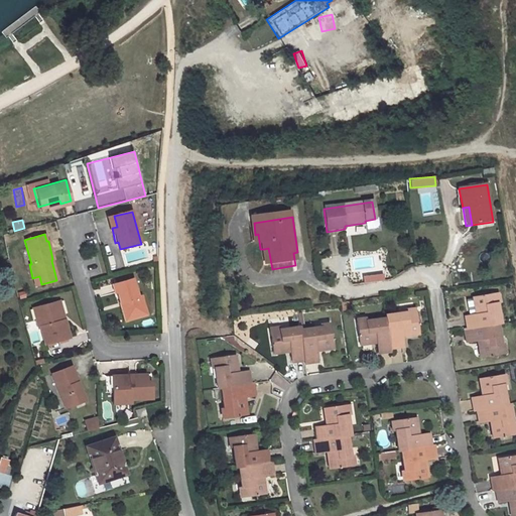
[(268,248),(264,249),(267,270),(272,269),(268,248)]
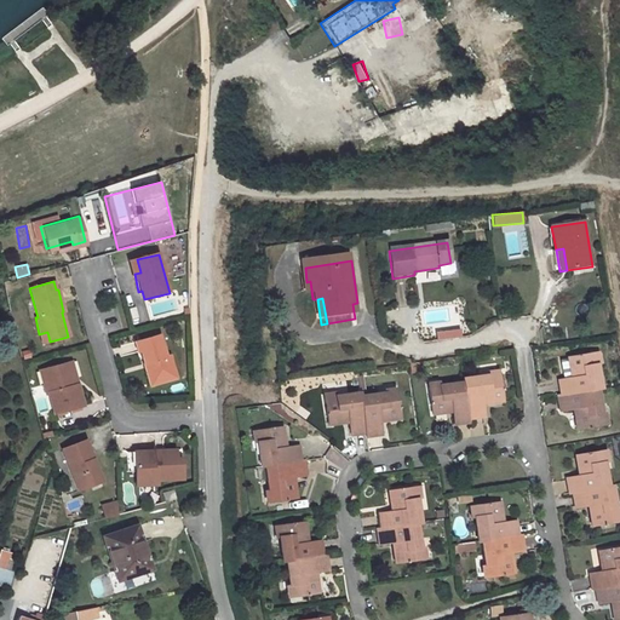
[(144,306),(130,308),(132,325),(145,322),(144,306)]
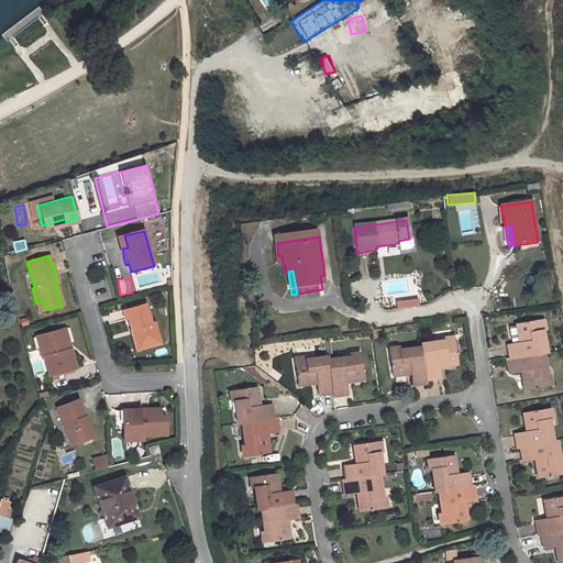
[(43,301),(35,304),(37,311),(45,310),(43,301)]
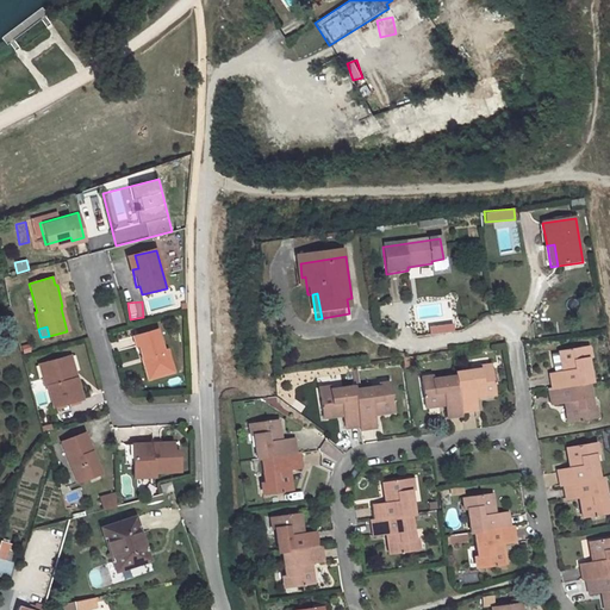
[(159,330),(137,336),(139,347),(143,359),(145,358),(147,363),(144,363),(148,374),(157,372),(159,378),(175,374),(168,350),(165,352),(159,330)]
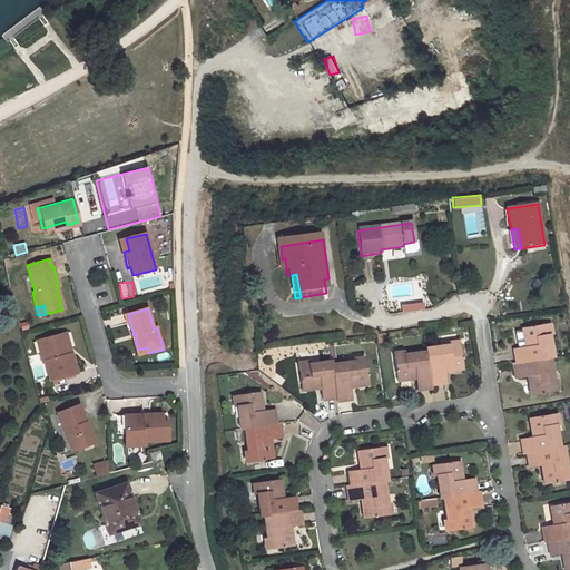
[(552,326),(526,330),(528,342),(530,342),(532,347),(517,350),(519,365),(554,360),(558,359),(552,326)]
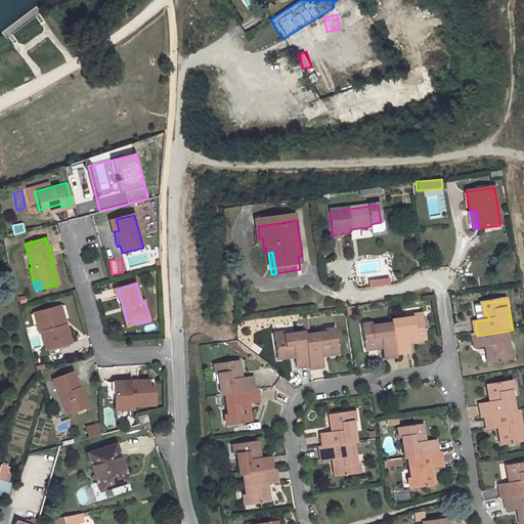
[(58,307),(54,308),(59,326),(63,325),(58,307)]
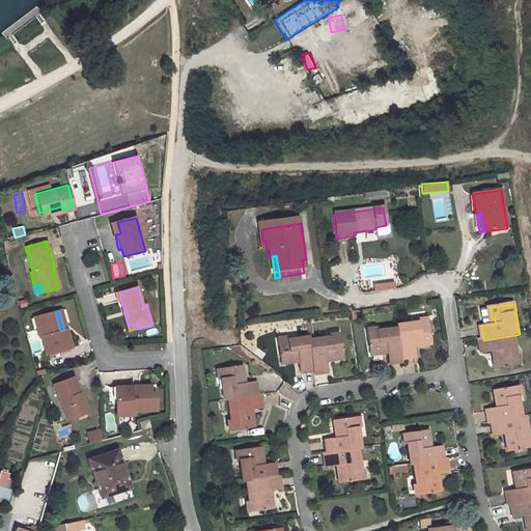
[(55,312),(37,317),(40,328),(36,329),(38,338),(40,337),(45,355),(70,348),(64,330),(60,331),(55,312)]
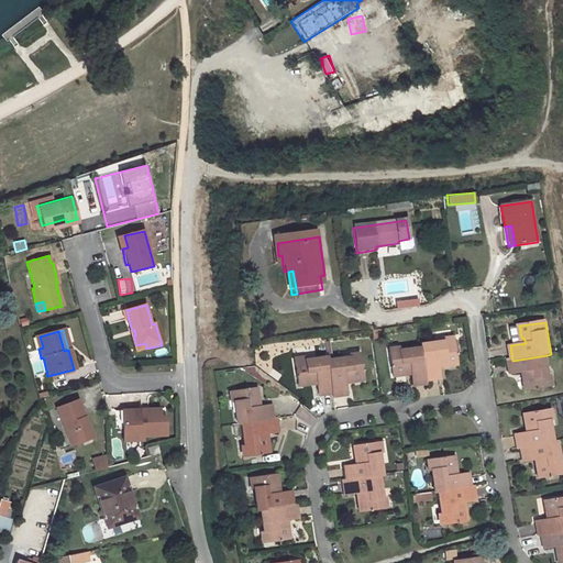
[(441,381),(439,366),(444,365),(444,367),(459,365),(454,341),(423,344),(423,348),(428,382),(441,381)]
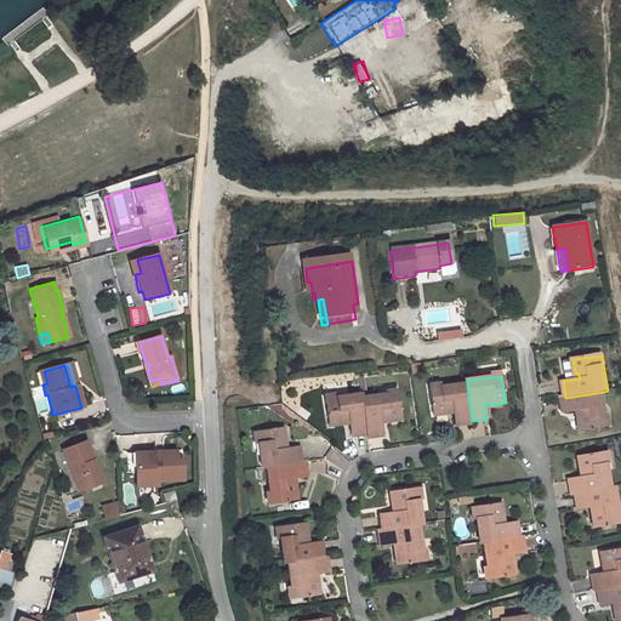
[(160,379),(151,381),(157,389),(161,385),(160,379)]
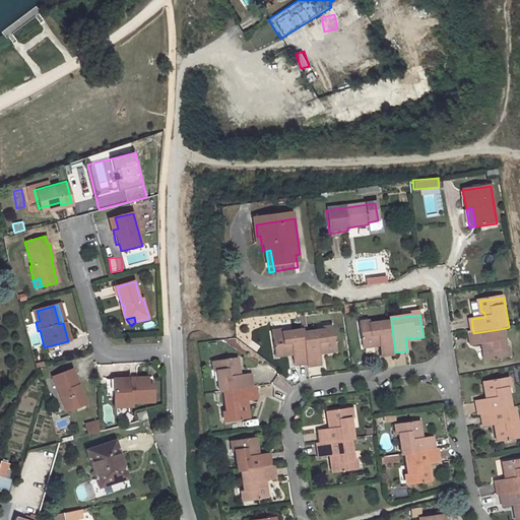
[(376,347),(376,344),(381,344),(383,358),(396,355),(395,352),(391,321),(362,325),(365,349),(376,347)]
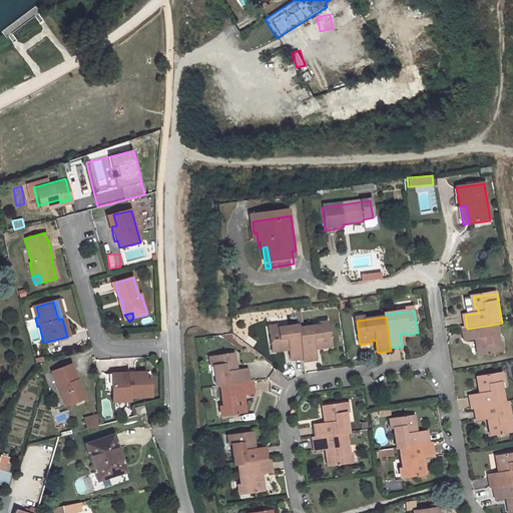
[(467,329),(465,329),(467,342),(480,340),(481,344),(478,345),(480,357),(504,353),(499,324),(467,329)]
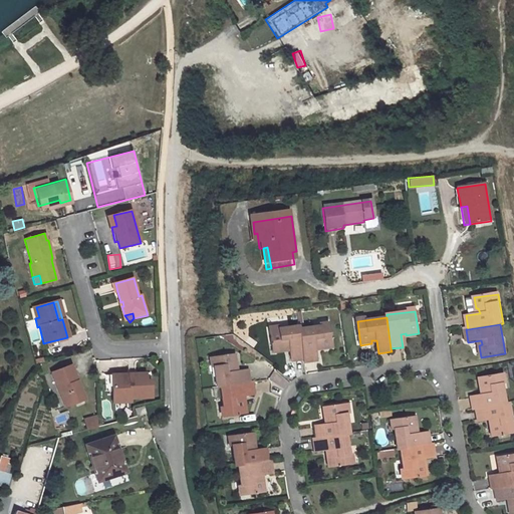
[(330,326),(301,330),(305,361),(305,364),(318,362),(316,349),(321,348),(322,350),(333,349),(330,326)]
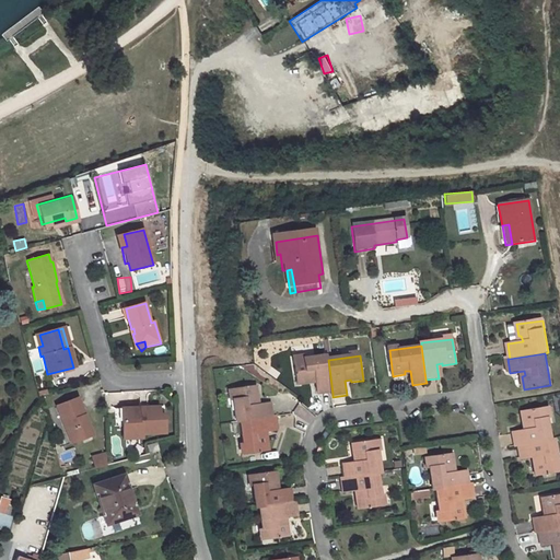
[(327,357),(295,361),(299,387),(312,386),(311,383),(316,382),(318,396),(333,394),(328,360),(327,357)]
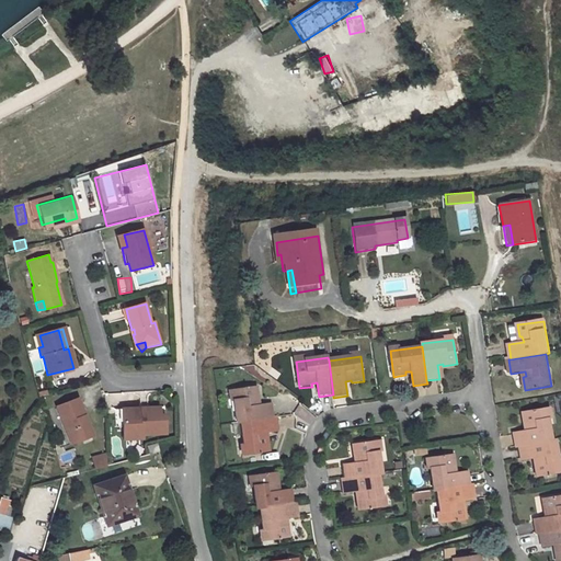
[(258,388),(232,390),(237,422),(240,422),(273,418),(272,405),(258,407),(258,401),(260,400),(258,388)]
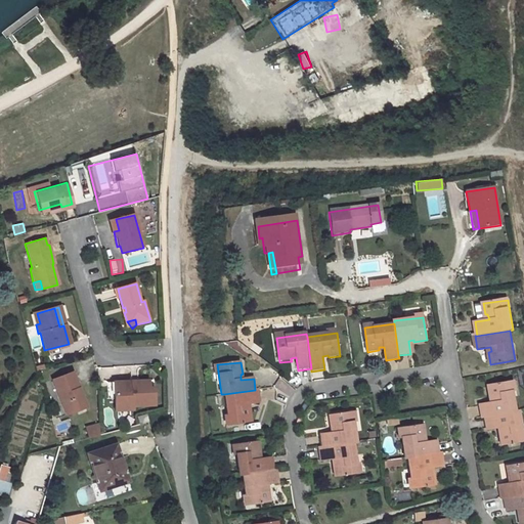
[(74,374),(54,382),(63,406),(68,405),(72,416),(87,409),(74,374)]
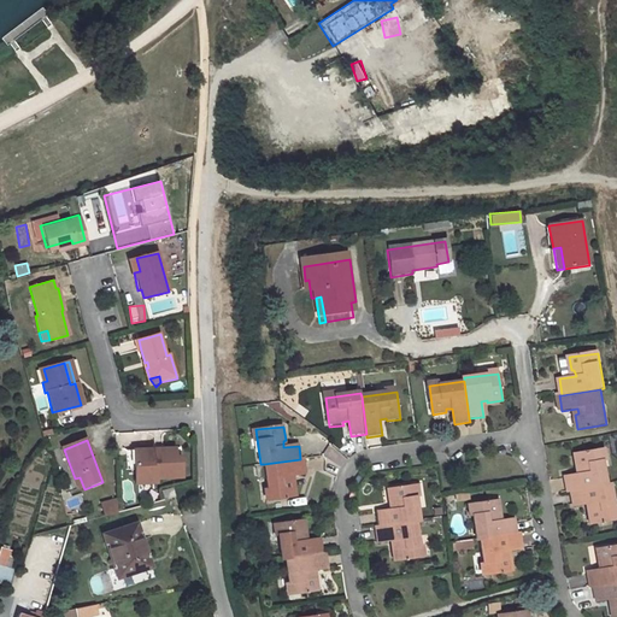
[(157,450),(141,450),(142,464),(137,464),(139,485),(159,483),(159,479),(183,477),(182,447),(164,448),(162,451),(157,451),(157,450)]
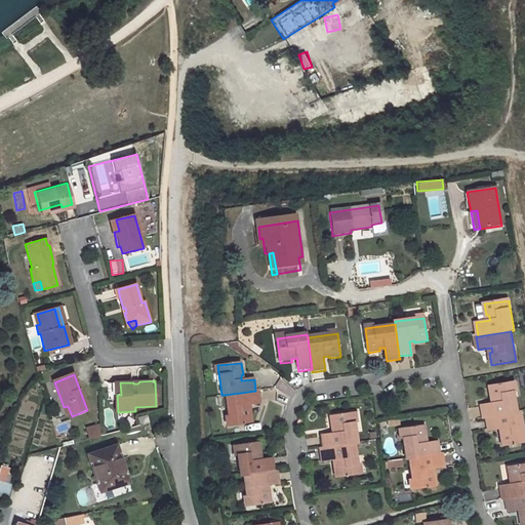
[(516,380),(491,384),(493,396),(496,395),(497,400),(483,402),(485,417),(488,417),(521,412),(516,380)]
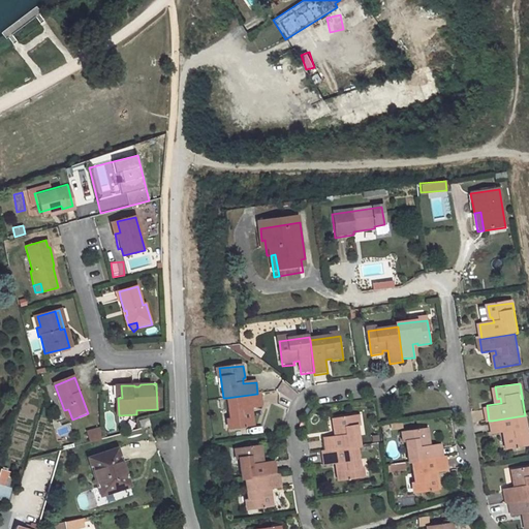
[(257,394),(226,398),(229,429),(254,426),(253,413),(251,413),(251,408),(262,407),(260,393),(257,394)]
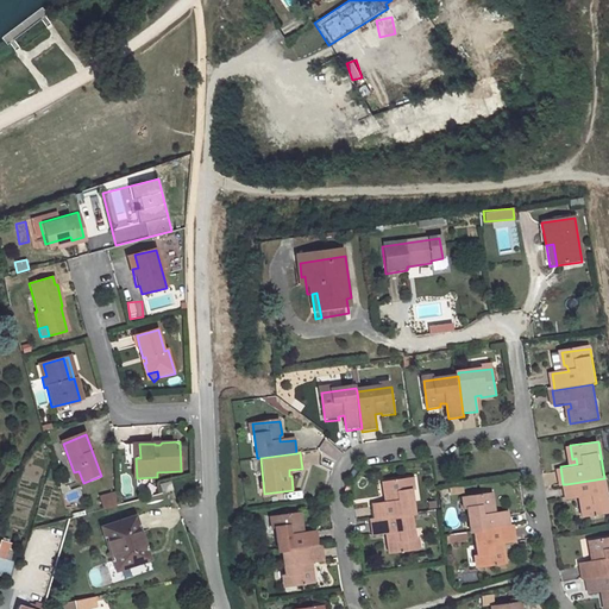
[(410,477),(382,481),(384,495),(387,495),(387,500),(374,502),(375,518),(412,514),(414,513),(410,477)]
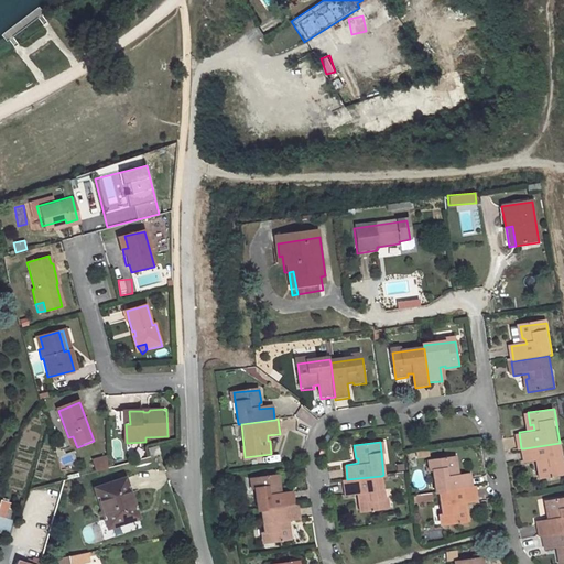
[(560,443),(524,448),(528,462),(542,459),(543,465),(540,466),(542,479),(563,475),(563,454),(562,442),(560,443)]
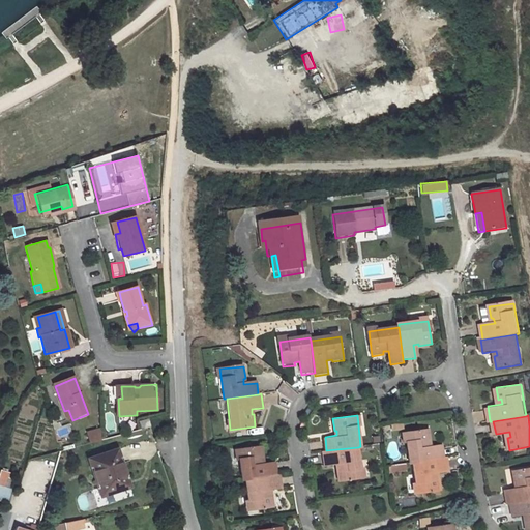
[(152,418),(142,421),(145,430),(153,427),(154,427),(152,418)]
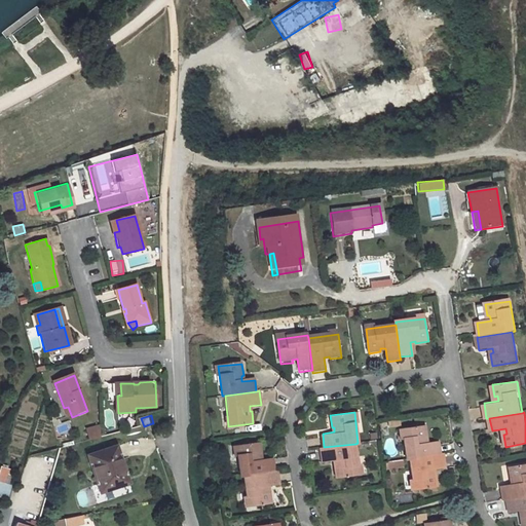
[(66,424),(57,426),(59,434),(68,430),(66,424)]
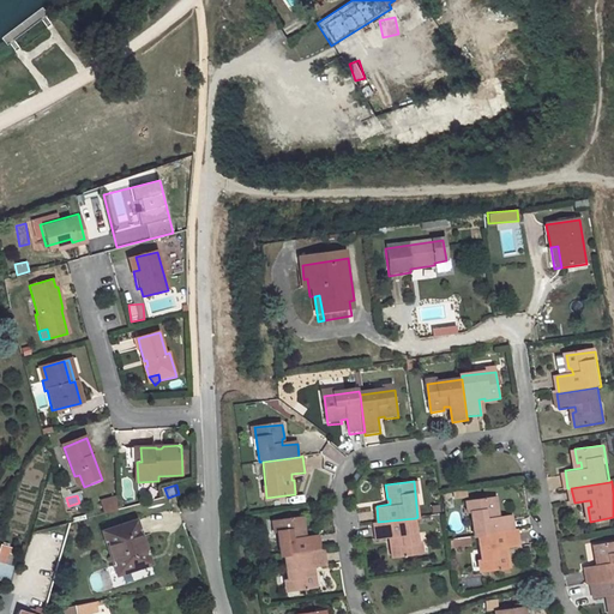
[(102,513),(119,511),(116,497),(101,498),(102,513)]
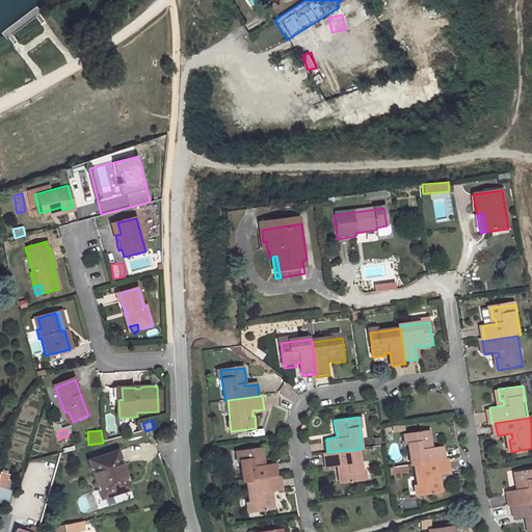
[(431,430),(407,433),(411,464),(416,463),(446,459),(444,446),(431,447),(431,444),(433,443),(431,430)]
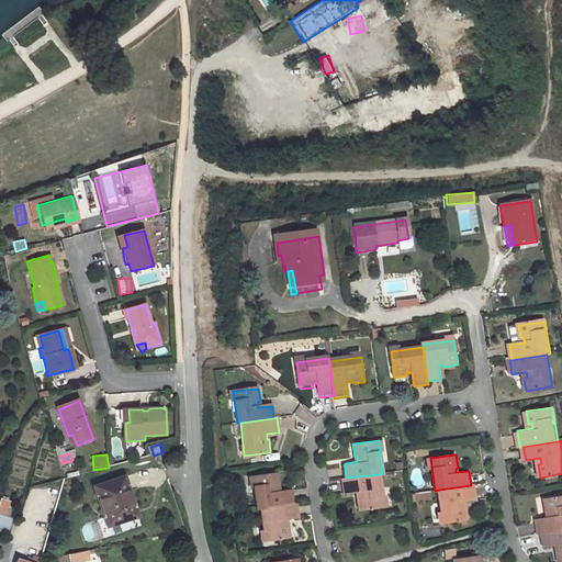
[(277,493),(277,487),(279,487),(277,474),(251,478),(256,509),(259,509),(293,505),(291,491),(277,493)]
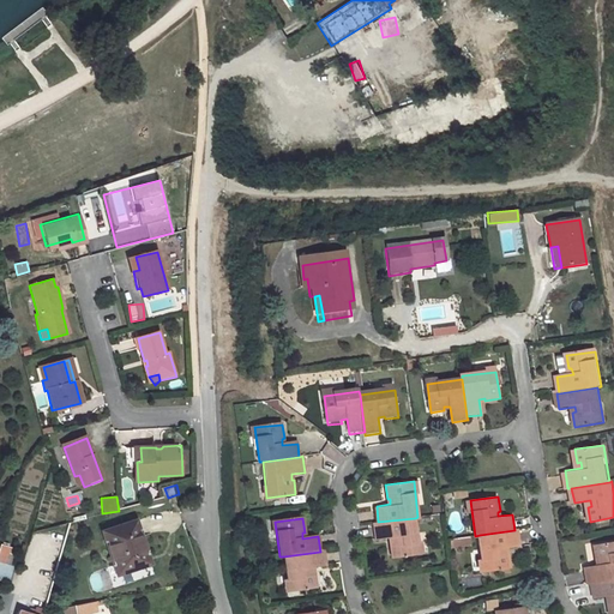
[(378,522),(375,523),(377,536),(392,535),(393,541),(390,542),(392,557),(420,552),(415,518),(378,522)]
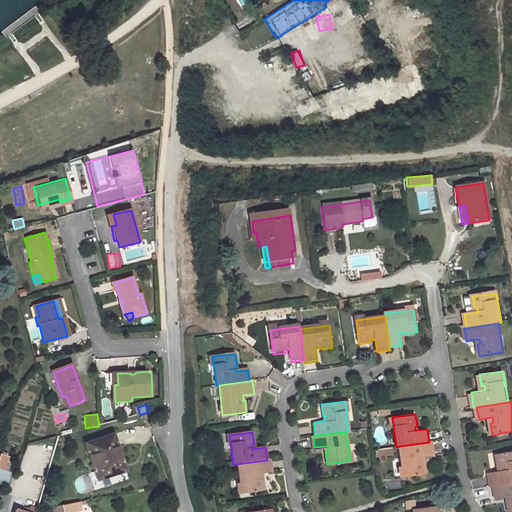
[(115,435),(88,442),(99,479),(125,472),(115,435)]
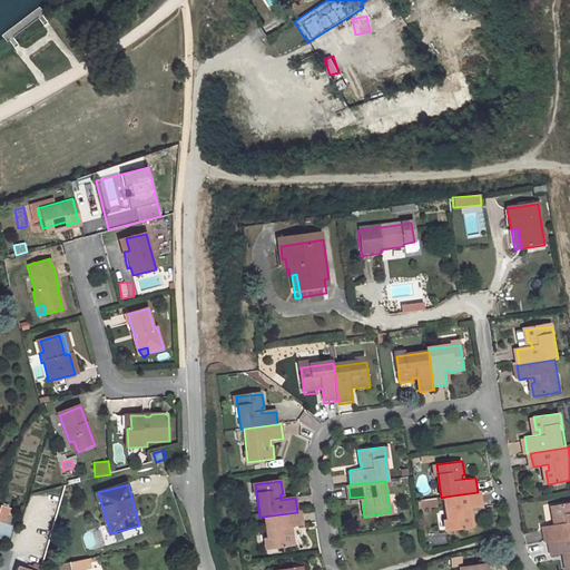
[(470,512),(469,508),(483,505),(481,492),(478,492),(445,497),(450,529),(474,524),(472,512),(470,512)]
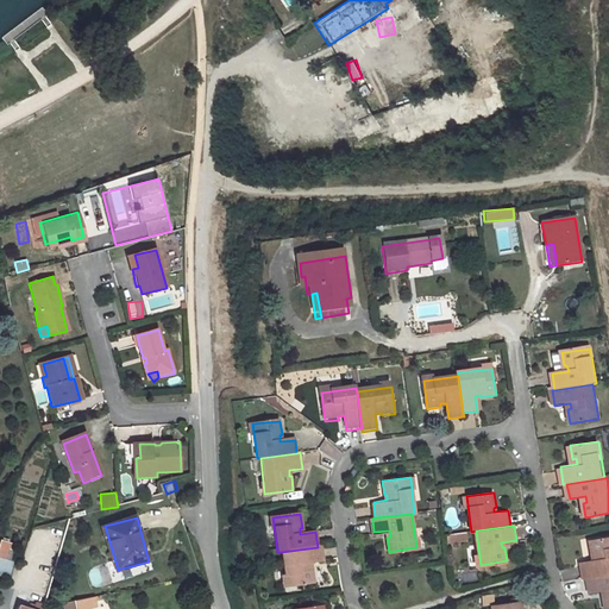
[(446,533),(447,542),(466,541),(466,533),(446,533)]
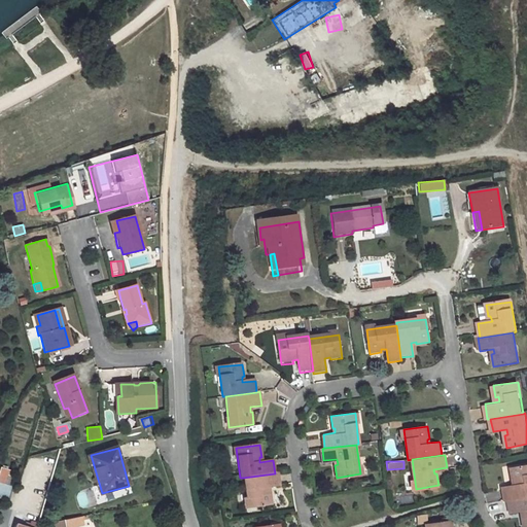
[(526,464),(510,468),(512,480),(514,480),(515,485),(502,487),(504,500),(507,499),(526,495),(526,464)]
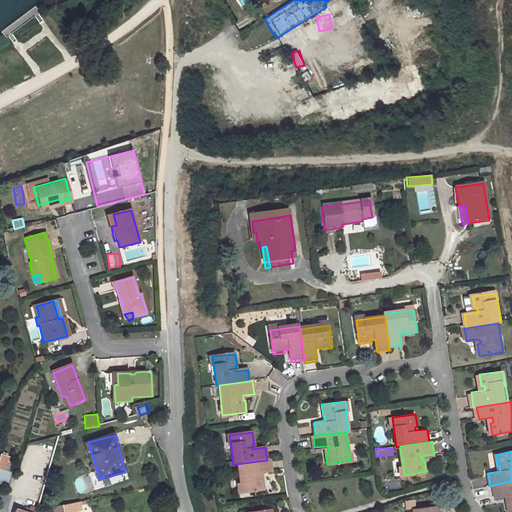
[(13,475),(11,475),(13,466),(8,465),(9,459),(2,457),(0,466),(0,486),(10,489),(13,475)]
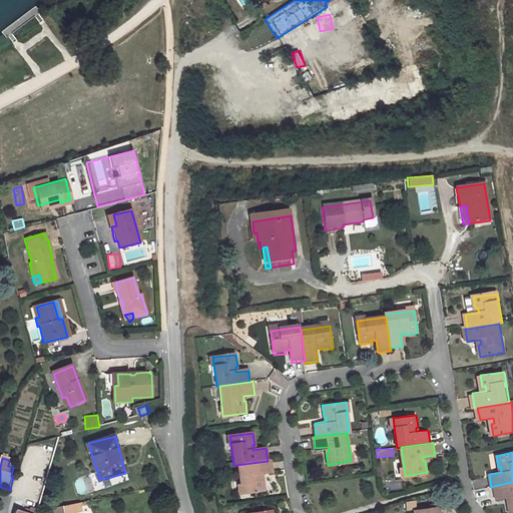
[(33,458),(28,476),(46,481),(52,483),(58,465),(33,458)]
